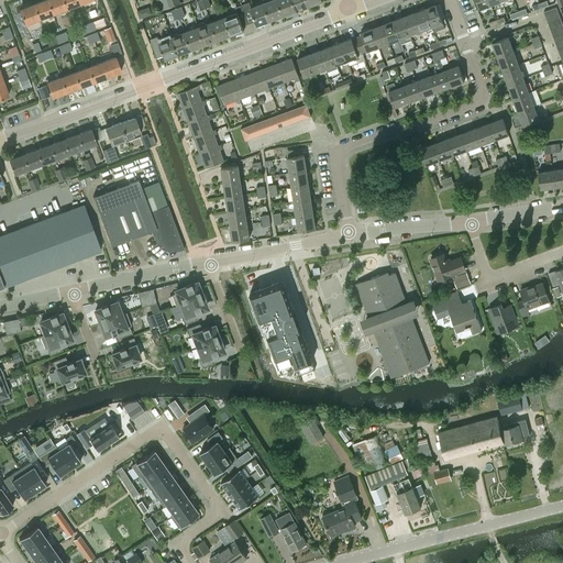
[(37,19),(52,13),(46,0),(41,0),(32,3),(37,19)]
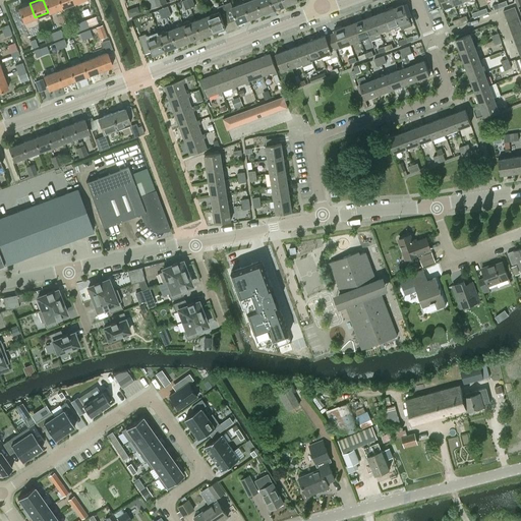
[(43,0),(48,12),(60,7),(57,0),(43,0)]
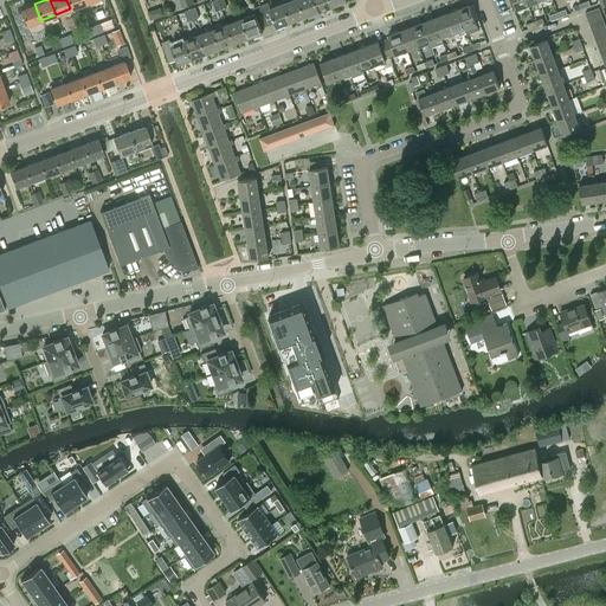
[(291,23),(304,17),(297,0),(282,0),(283,2),(291,23)]
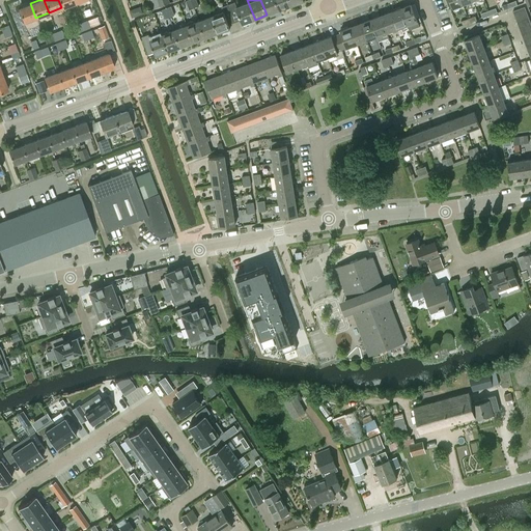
[(260,0),(267,15),(279,10),(275,0),(260,0)]
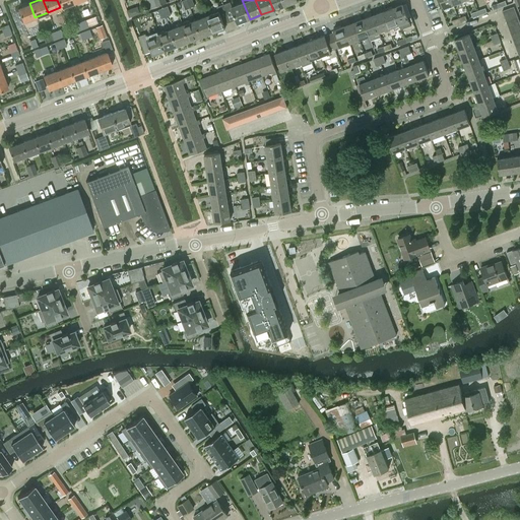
[(285,5),(283,0),(269,0),(273,10),(285,5)]
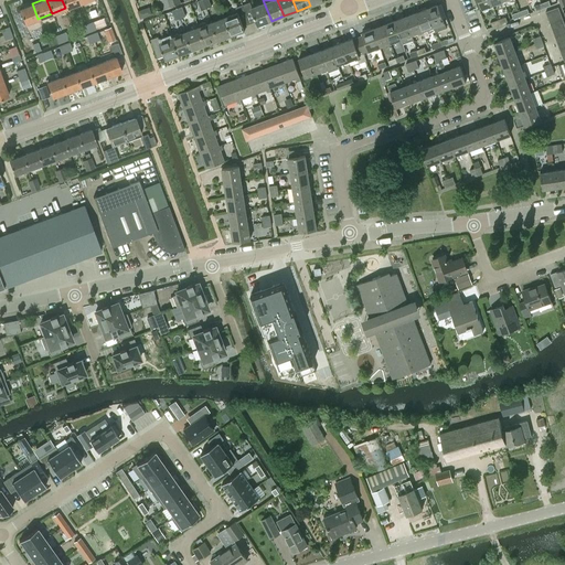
[(478,0),(481,9),(492,4),(490,0),(478,0)]
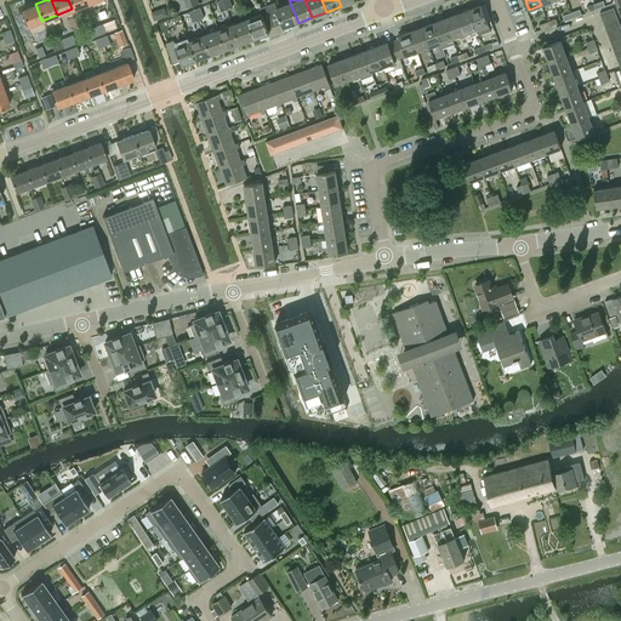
[(298,23),(290,3),(275,9),(274,3),(267,6),(274,27),(281,23),(283,28),(298,23)]
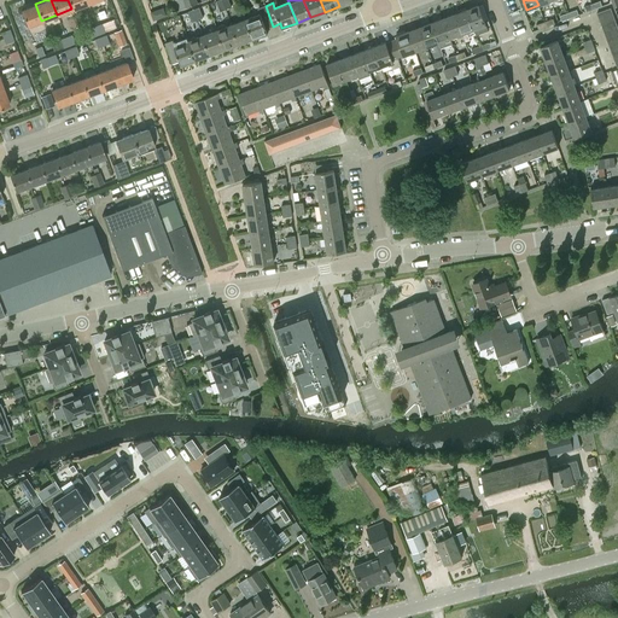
[(41,21),(35,4),(19,10),(25,25),(41,21)]
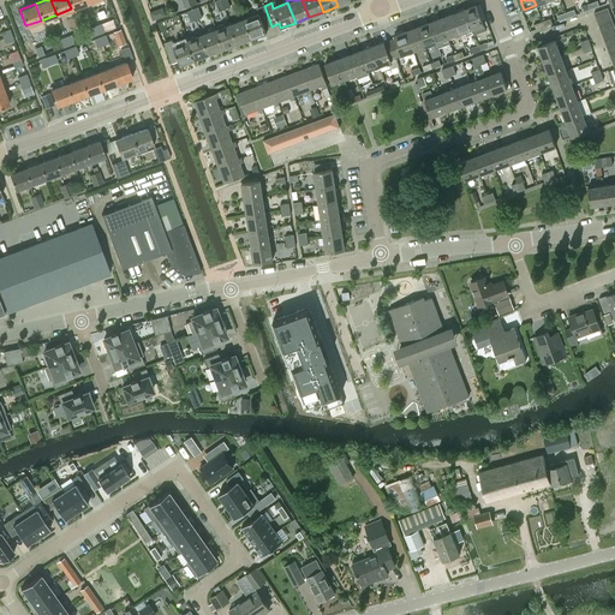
[(464,10),(471,29),(472,33),(473,35),(485,30),(484,24),(477,5),(464,10)]
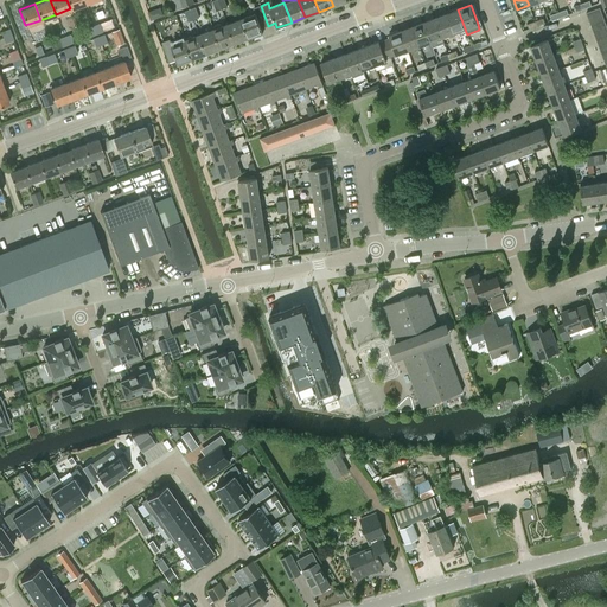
[(261,29),(268,26),(261,6),(254,8),(255,13),(242,19),(249,38),(262,33),(261,29)]
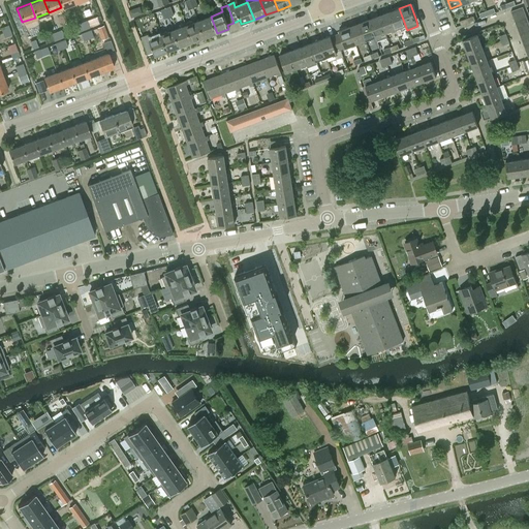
[(512,18),(525,12),(523,7),(510,11),(512,18)]
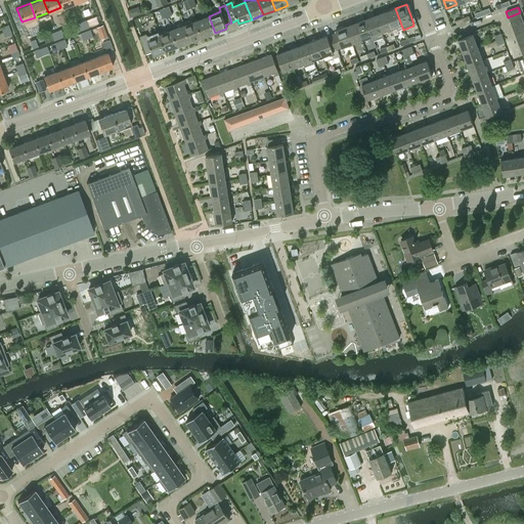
[(167,16),(164,8),(158,10),(161,19),(167,16)]
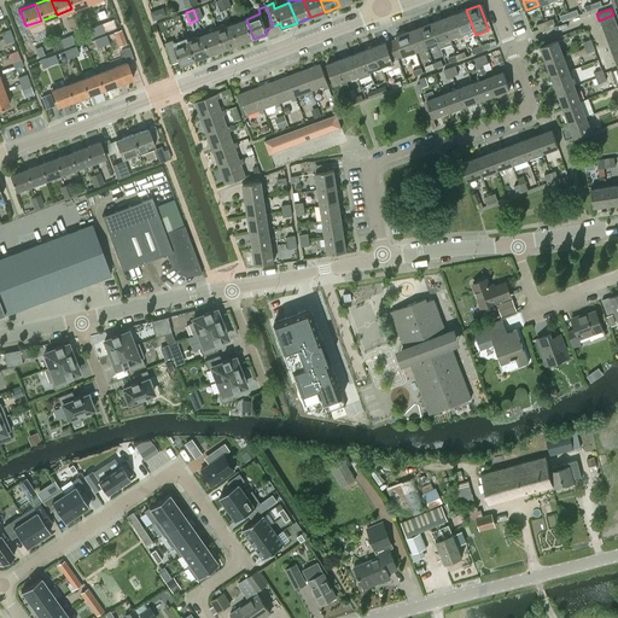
[(474,33),(473,29),(466,10),(455,13),(462,34),(468,31),(470,35),(474,33)]
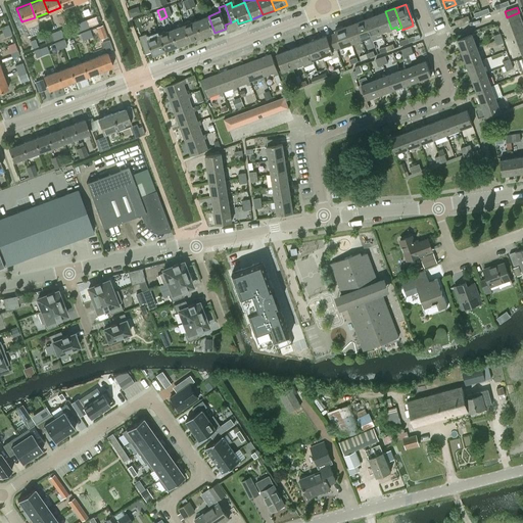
[(391,29),(385,11),(375,15),(381,32),(391,29)]
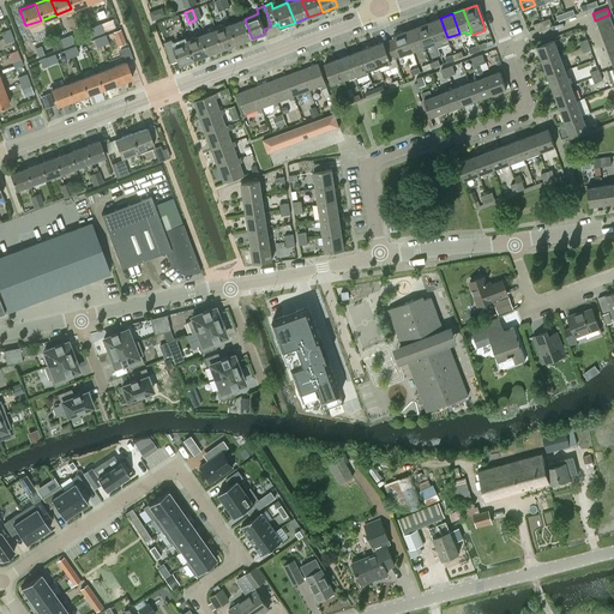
[(612,22),(609,14),(595,20),(597,26),(612,22)]
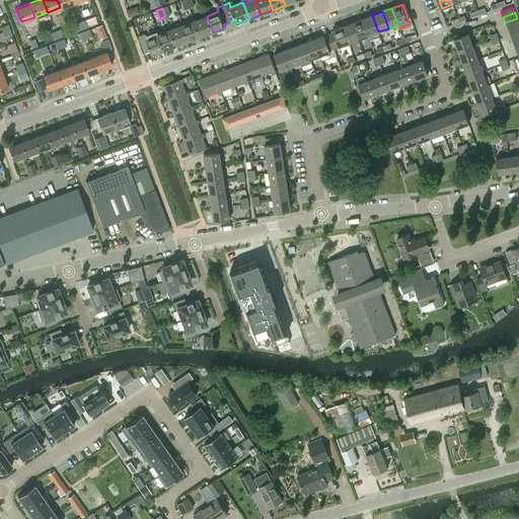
[(380,36),(378,31),(372,15),(362,19),(368,35),(370,41),(380,36)]
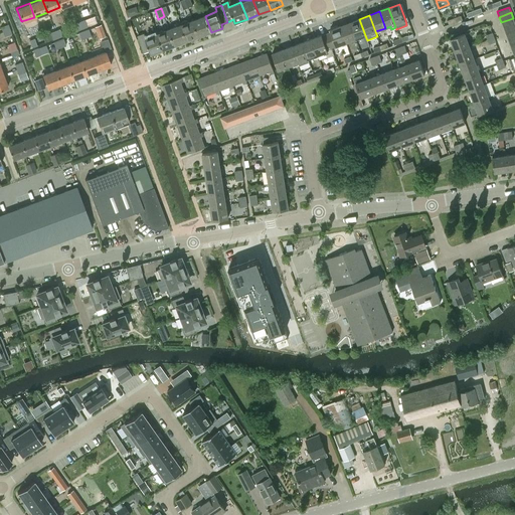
[(211,32),(205,16),(193,20),(199,36),(211,32)]
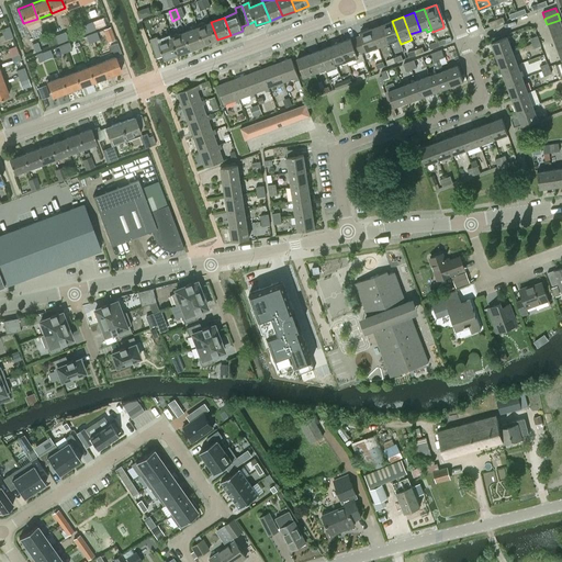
[(561,25),(560,20),(547,24),(549,31),(561,25)]
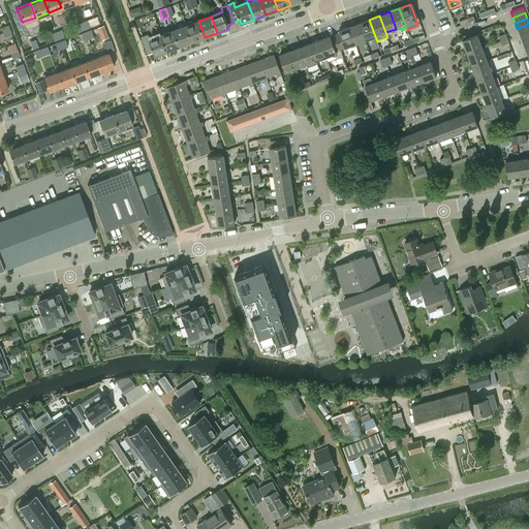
[(365,40),(375,36),(369,20),(359,23),(365,40)]
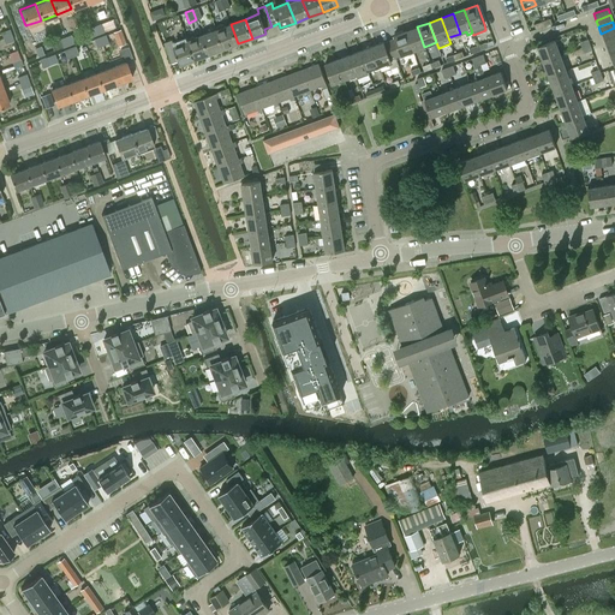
[(225,49),(238,43),(231,24),(218,29),(225,49)]
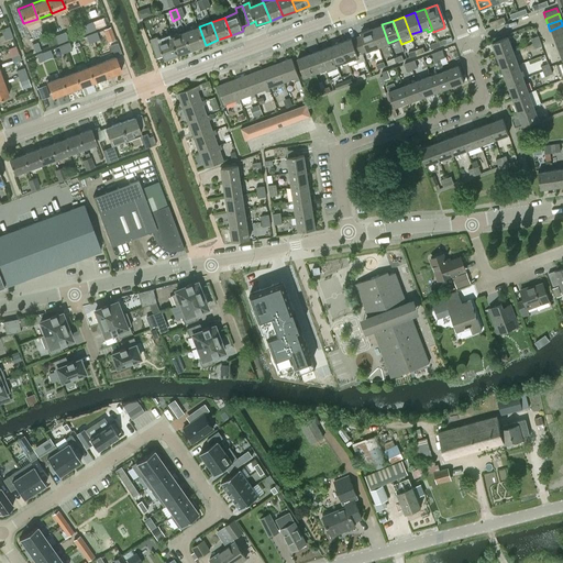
[(378,46),(388,43),(382,24),(372,29),(378,46)]
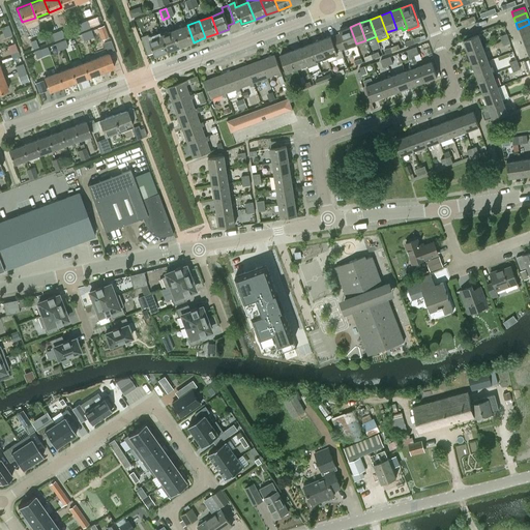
[(529,24),(518,29),(521,34),(529,31),(529,24)]
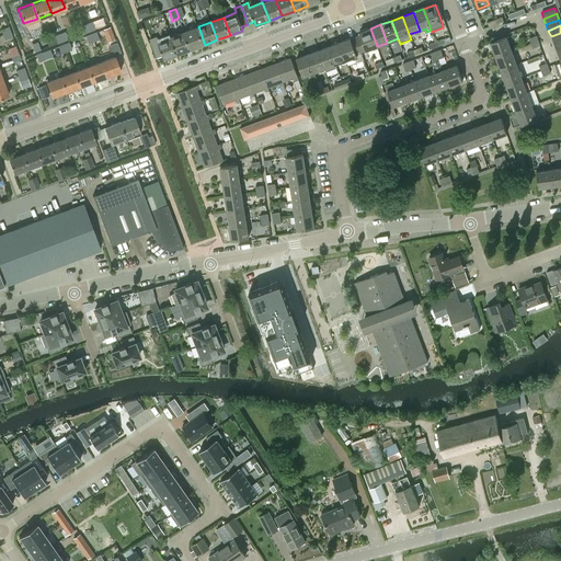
[(115,38),(111,26),(103,29),(107,42),(115,38)]
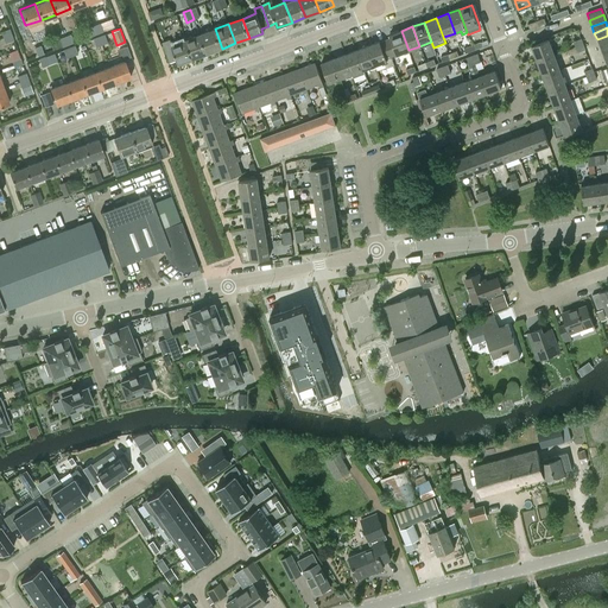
[(207,54),(222,49),(215,29),(200,35),(207,54)]
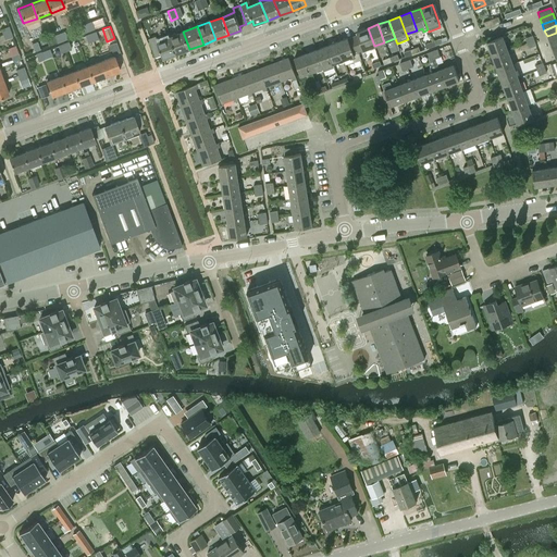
[(374,46),(368,28),(357,33),(358,35),(353,37),(359,52),(374,46)]
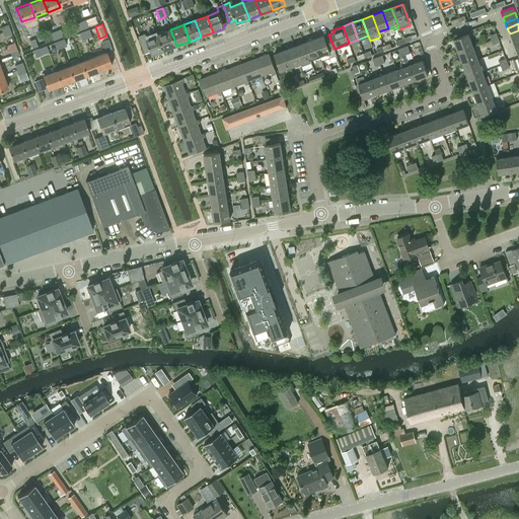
[(176,46),(170,29),(158,33),(164,51),(176,46)]
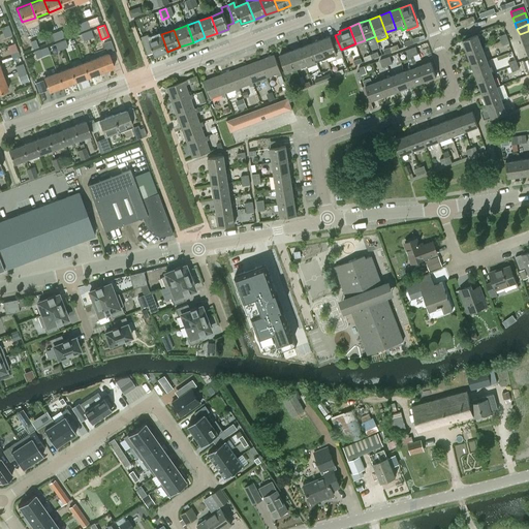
[(528,37),(528,31),(520,34),(522,40),(528,37)]
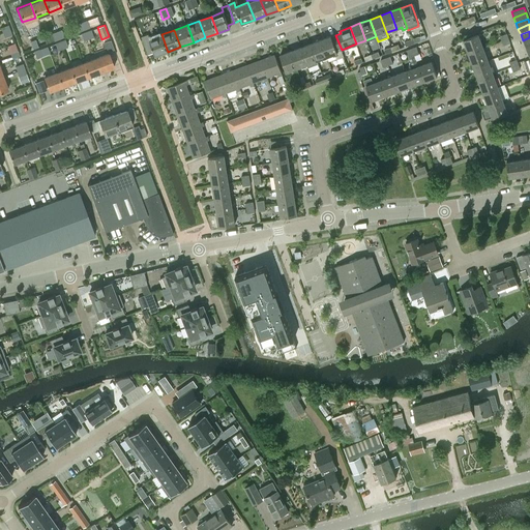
[(155,56),(168,52),(162,34),(149,39),(147,34),(141,37),(147,55),(154,53),(155,56)]
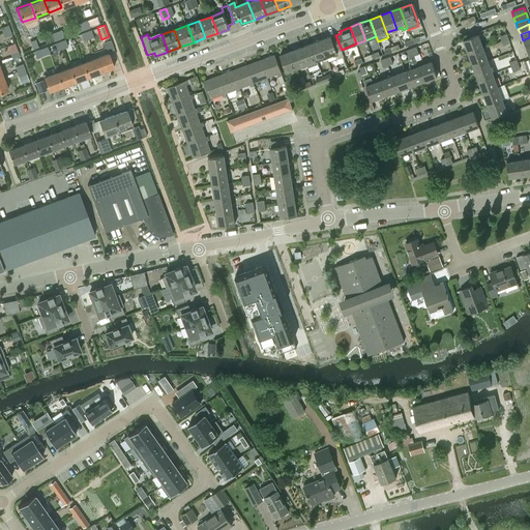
[(321,39),(327,57),(334,54),(334,56),(336,55),(337,58),(344,55),(342,50),(335,35),(335,34),(321,39)]
